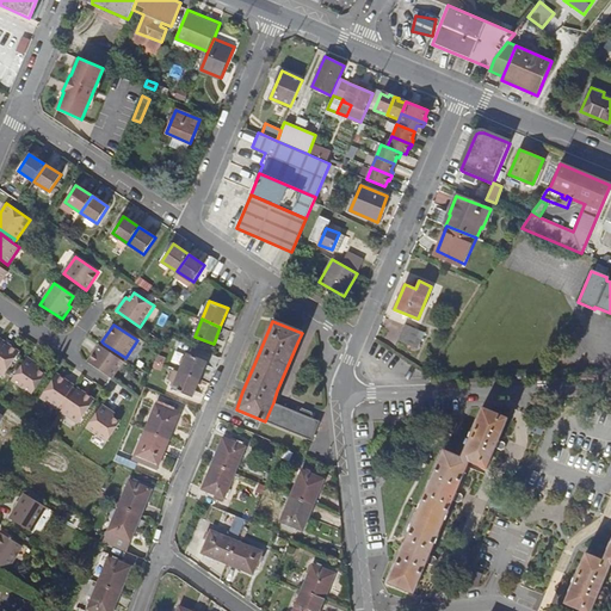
[(424,333),(405,325),(397,340),(417,349),(424,333)]
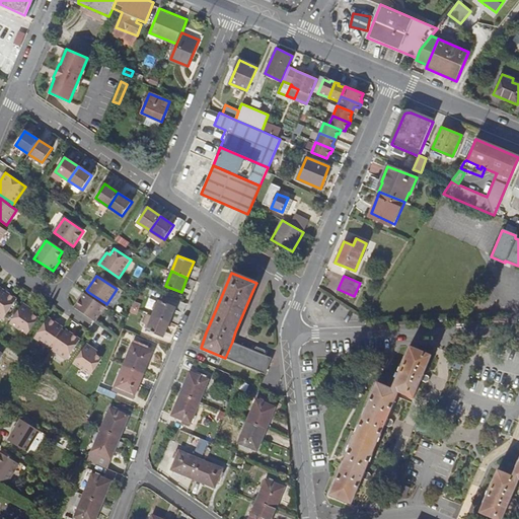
[(0,292),(0,316),(4,319),(17,299),(2,289),(1,291),(0,292)]
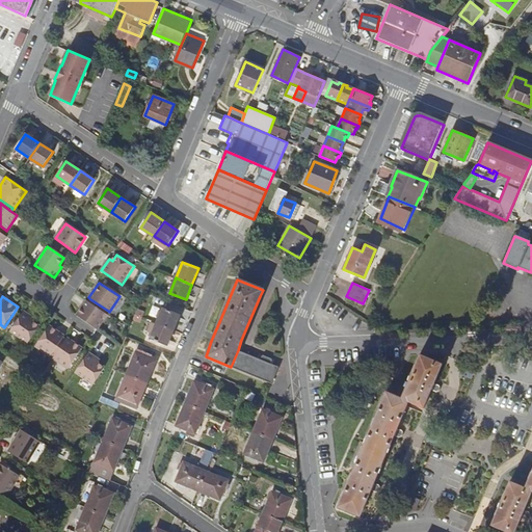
[(108,311),(90,299),(88,301),(106,314),(108,311)]
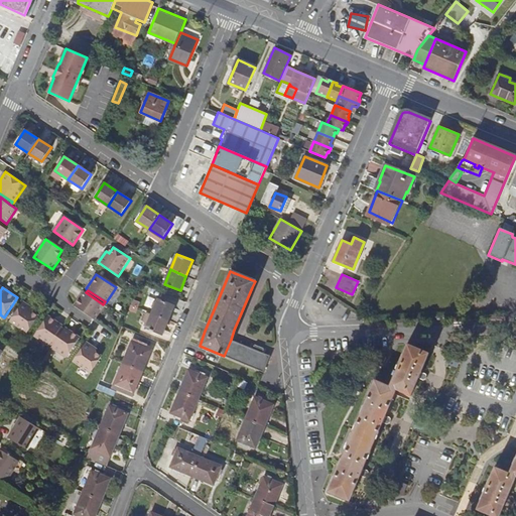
[(75,306),(93,318),(94,319),(104,305),(103,304),(86,292),(84,291),(75,305),(75,306)]
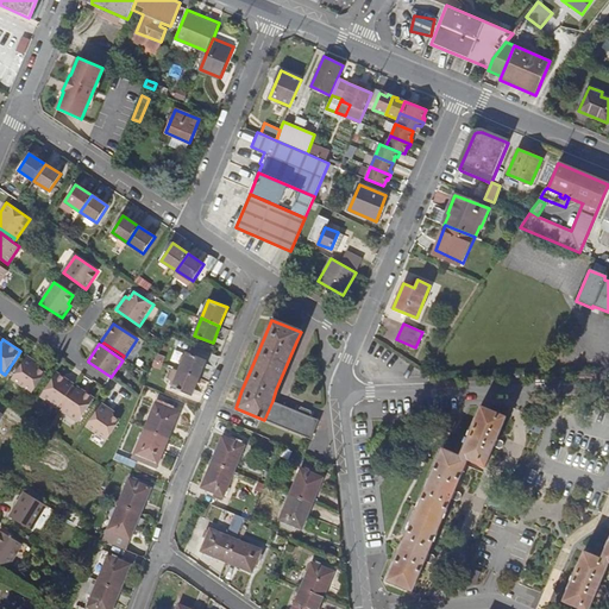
[(180,370),(199,377),(206,360),(187,352),(180,369),(180,370)]
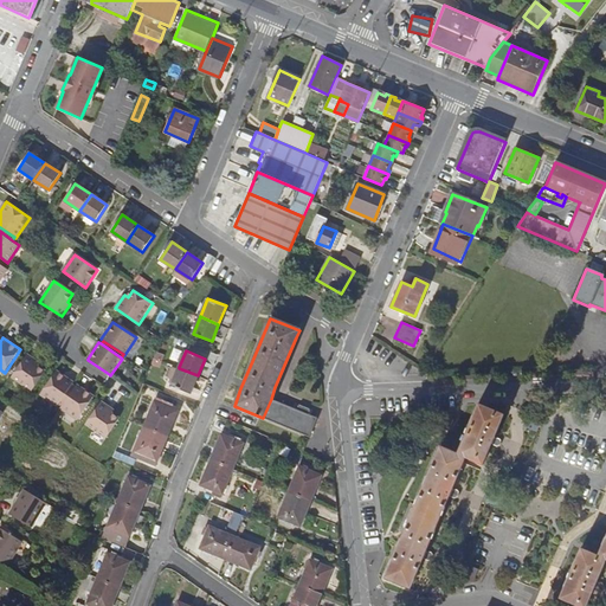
[(26,354),(12,376),(32,391),(45,371),(38,366),(40,363),(26,354)]
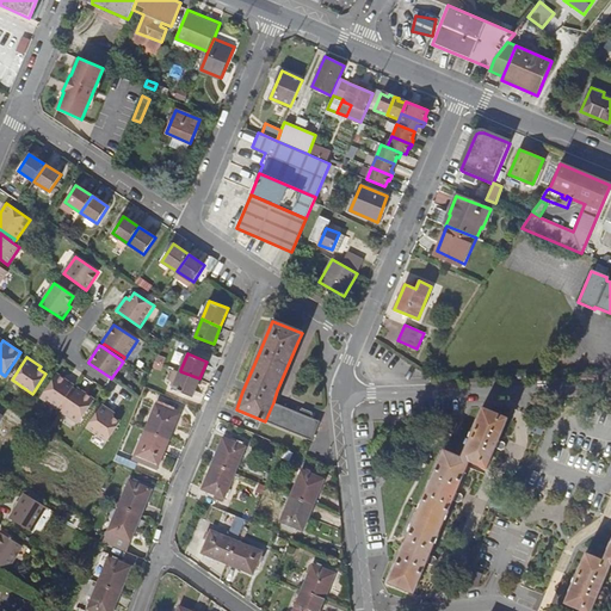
[(191,397),(199,378),(180,371),(179,374),(172,370),(167,381),(176,384),(173,389),(191,397)]
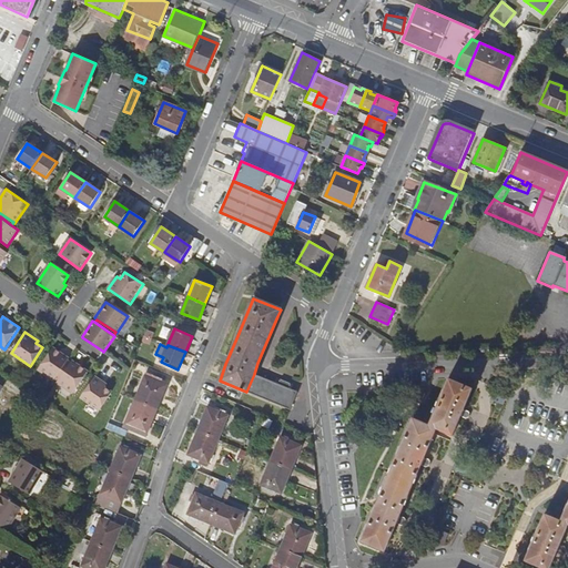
[(53,381),(54,379),(68,359),(69,358),(53,347),(38,371),(53,381)]
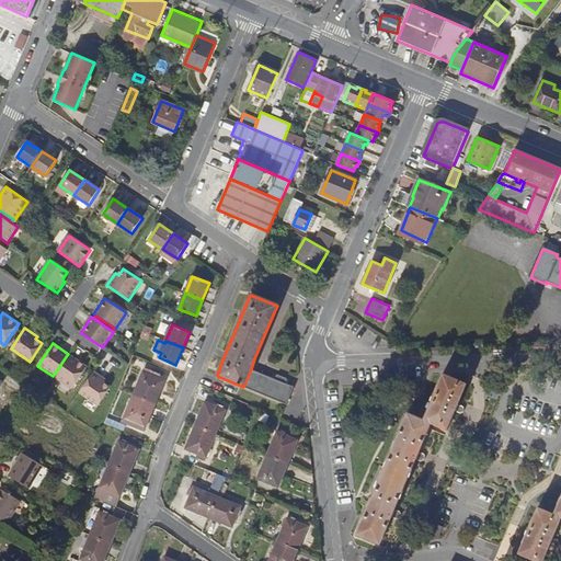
[(57,377),(70,357),(67,355),(54,375),(57,377)]
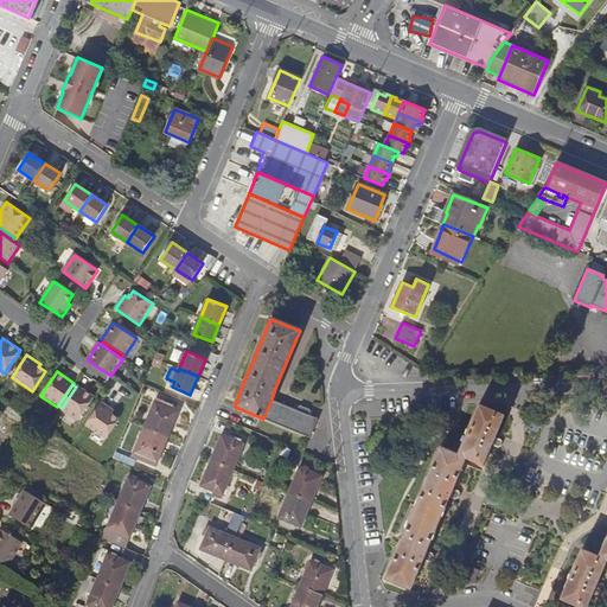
[(95,397),(76,385),(76,387),(62,408),(61,409),(78,421),(95,397)]
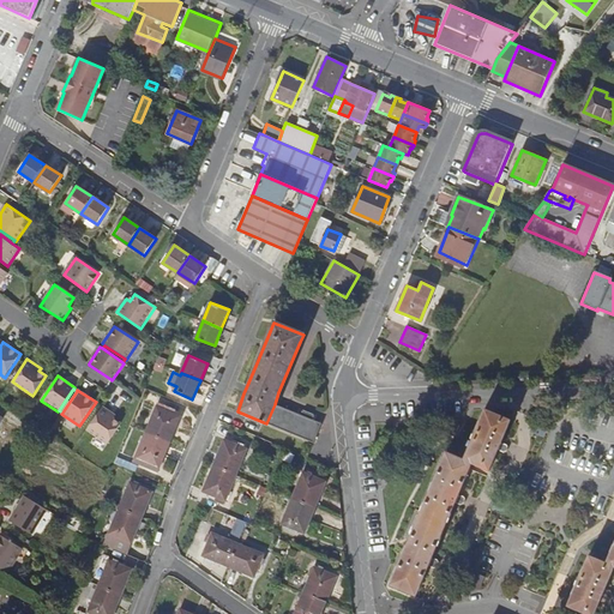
[(313,443),(321,423),(312,420),(314,415),(304,410),(301,415),(275,404),(266,423),(313,443)]
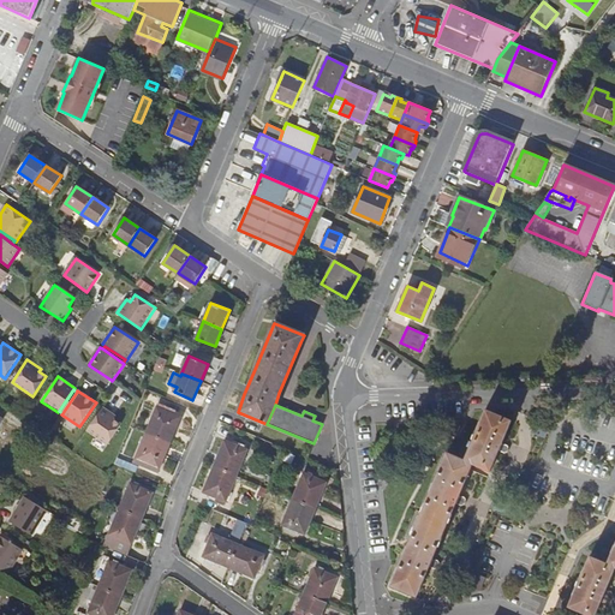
[(102,407),(87,430),(108,445),(121,424),(113,419),(115,416),(102,407)]
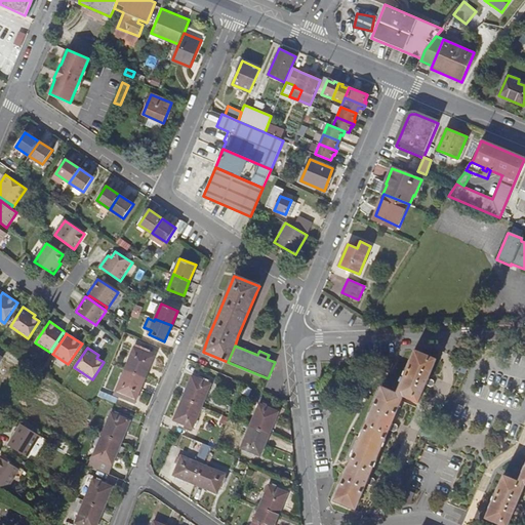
[(124,369),(146,378),(154,356),(133,348),(124,369)]
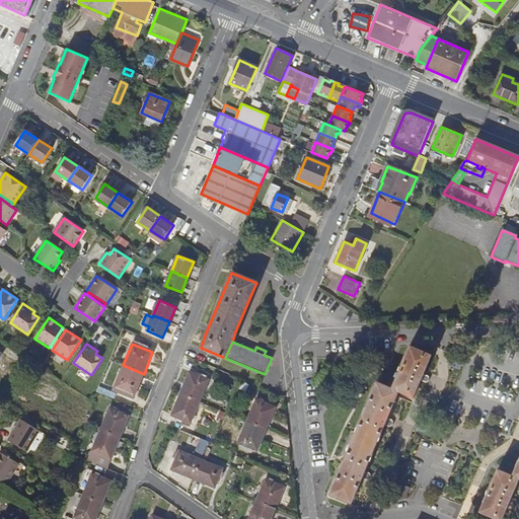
[(341,469),(329,495),(352,504),(362,478),(364,479),(368,478),(369,475),(368,473),(367,472),(365,471),(381,433),(384,425),(386,426),(388,426),(390,425),(390,424),(391,422),(390,420),(389,419),(387,418),(398,392),(399,393),(413,398),(421,380),(423,381),(425,381),(426,380),(428,380),(428,378),(428,377),(427,375),(426,374),(424,373),(431,356),(410,347),(391,388),(377,382),(366,408),(365,409),(362,416),(363,416),(344,461),(343,461),(341,468),(341,469)]
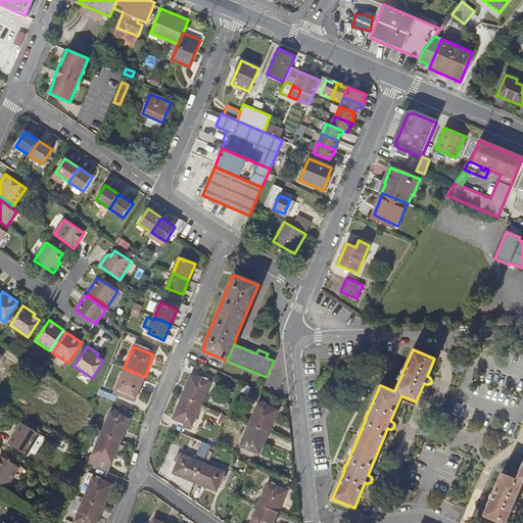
[(463,363),(455,360),(450,369),(459,373),(463,363)]
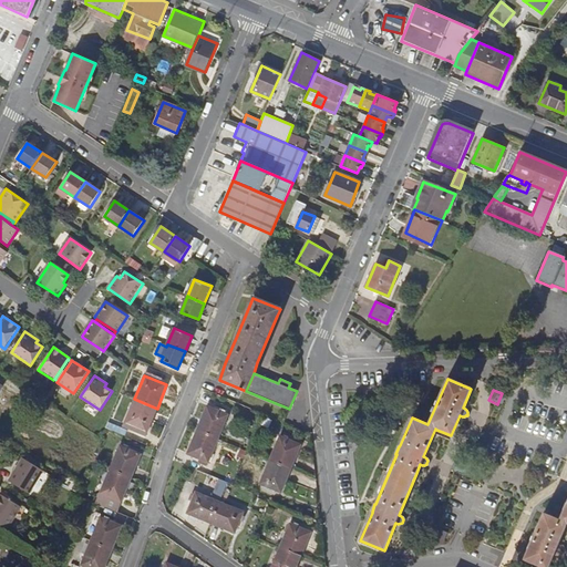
[(157,409),(134,399),(124,423),(147,432),(157,409)]
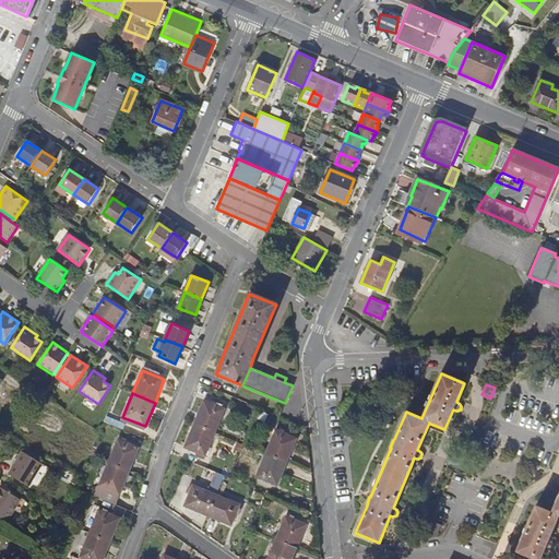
[(194,424),(215,432),(224,408),(203,401),(194,424)]
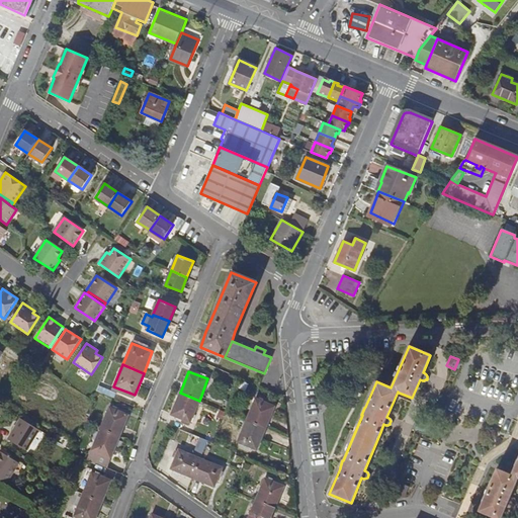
[(199,401),(180,393),(171,414),(190,422),(199,401)]
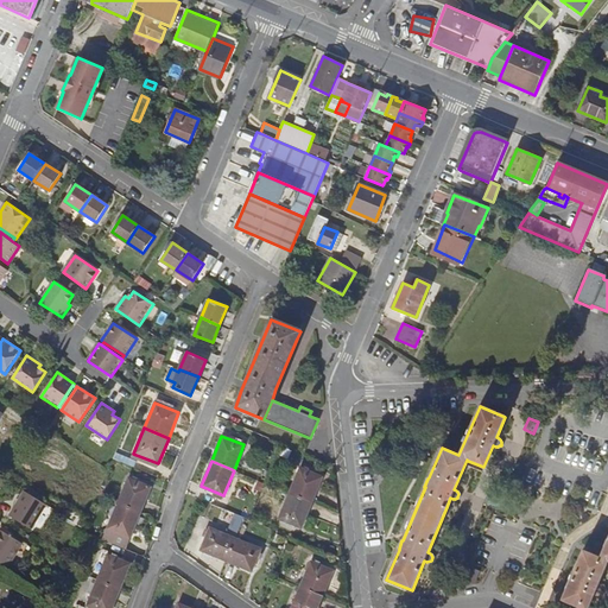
[(290,494),(312,504),(322,477),(299,468),(290,494)]
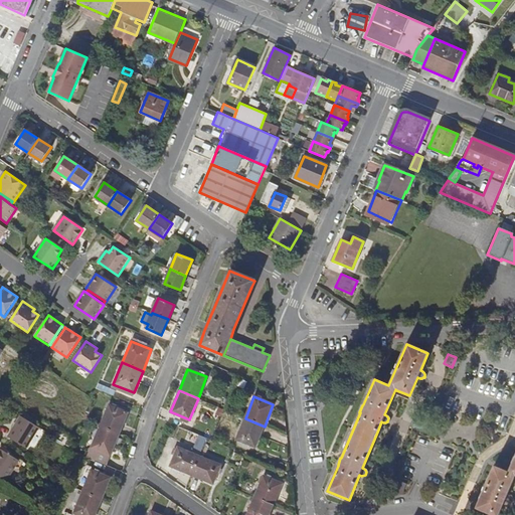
[(100,426),(119,435),(128,412),(109,404),(100,426)]
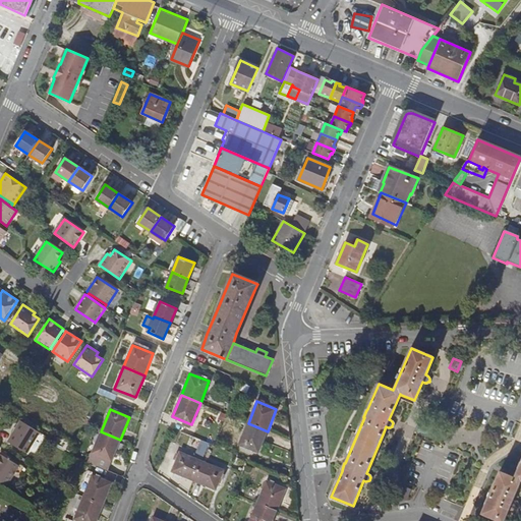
[(9,443),(26,453),(39,432),(22,422),(9,443)]
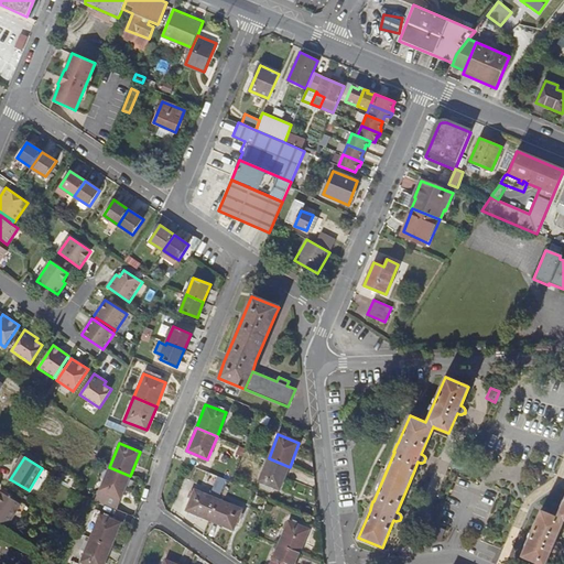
[(290,467),(269,458),(259,481),(280,490),(290,467)]
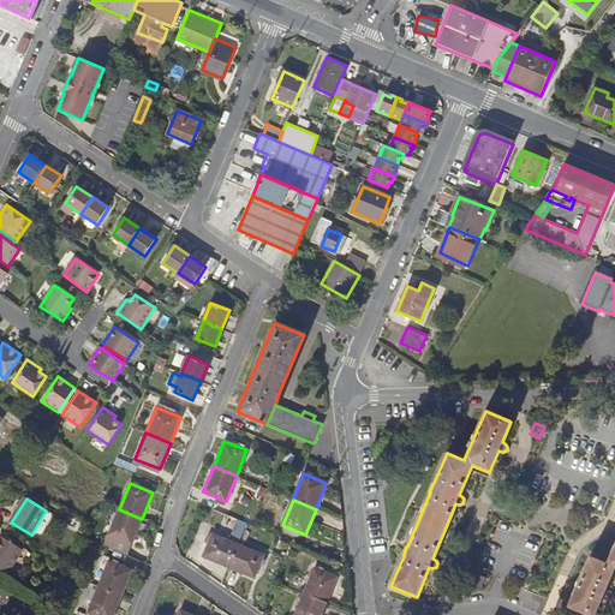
[(105,545),(126,555),(142,519),(119,509),(105,545)]
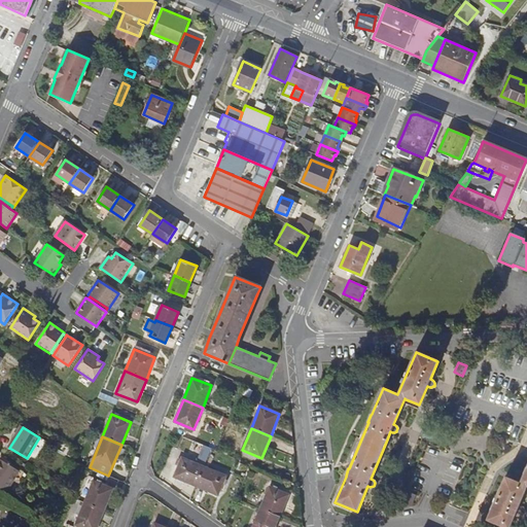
[(196,486),(204,467),(181,458),(174,477),(196,486)]
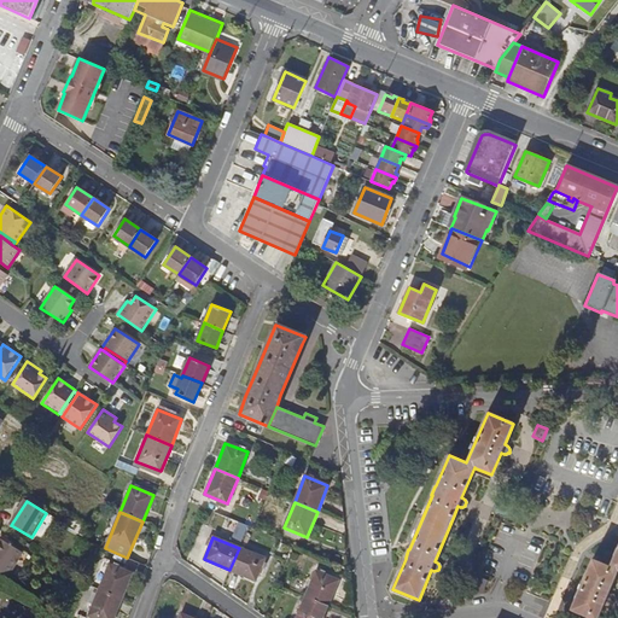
[(0,542),(0,572),(7,576),(22,552),(3,540),(0,542)]
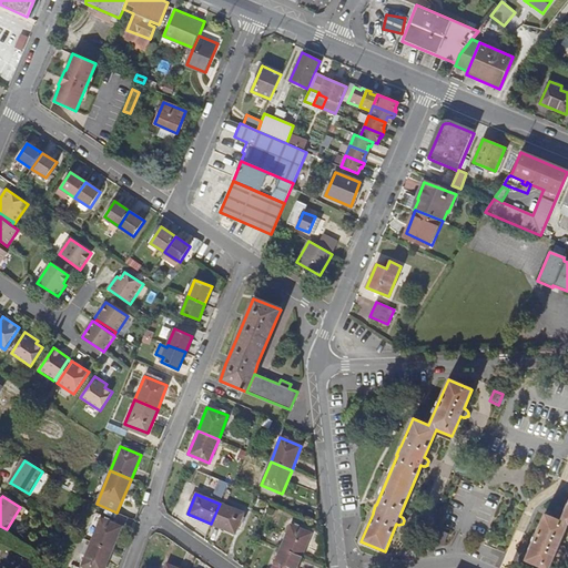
[(543,517),(524,561),(539,567),(549,567),(557,551),(558,553),(560,553),(563,553),(564,551),(565,550),(565,549),(564,547),(563,546),(561,545),(559,544),(567,525),(567,501),(560,520),(544,514),(543,517)]
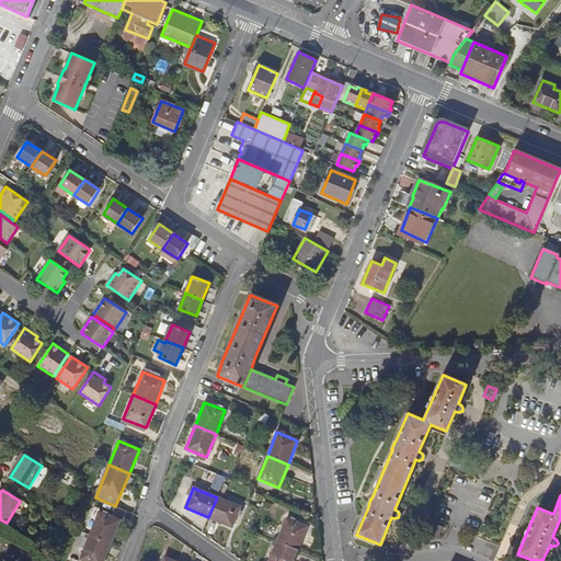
[(217,497),(208,517),(232,528),(240,507),(217,497)]
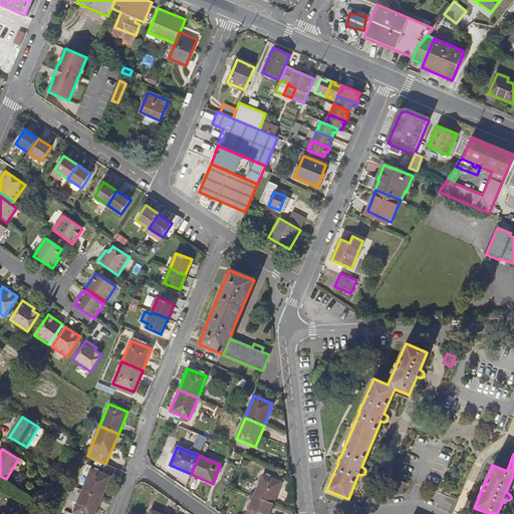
[(81,490),(101,498),(109,477),(90,469),(81,490)]
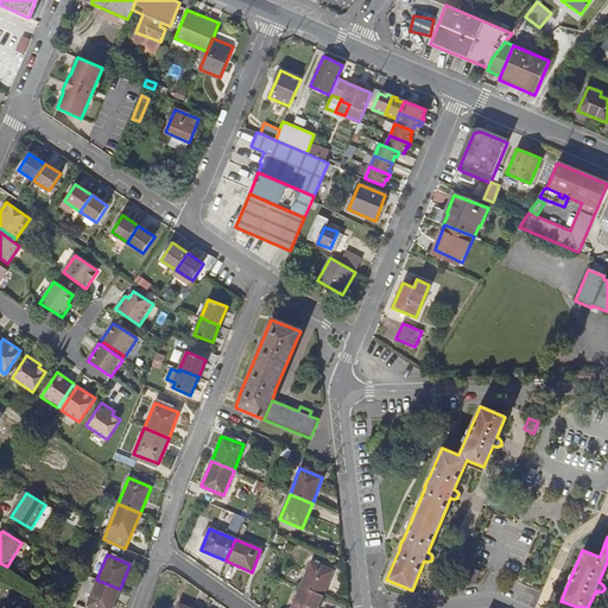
[(301,587),(323,596),(334,571),(311,562),(301,587)]
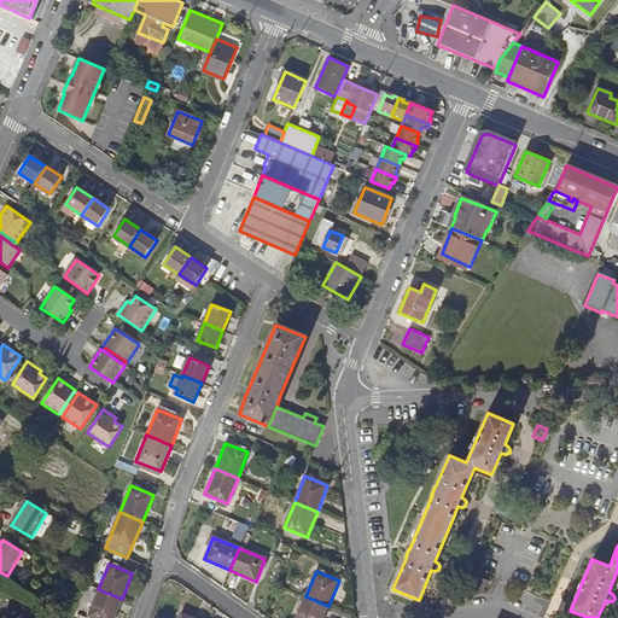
[(114,617),(122,599),(98,589),(88,616),(93,617),(114,617)]
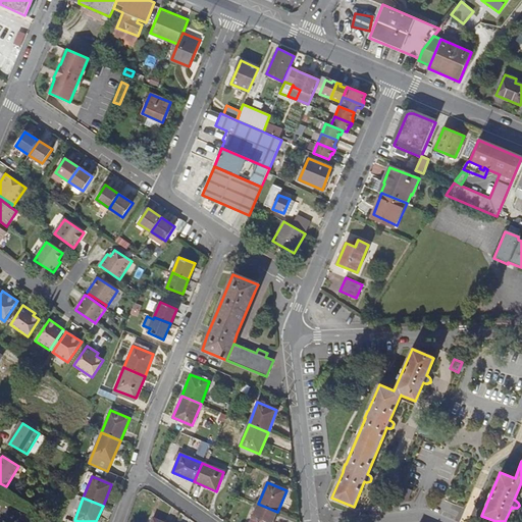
[(272,521),(277,512),(258,504),(250,521),(272,521)]
